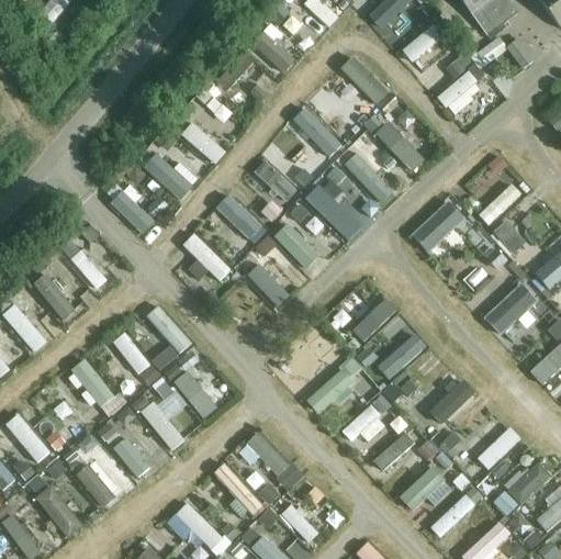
[(47,29),(70,0),(49,0),(35,18),(47,29)]
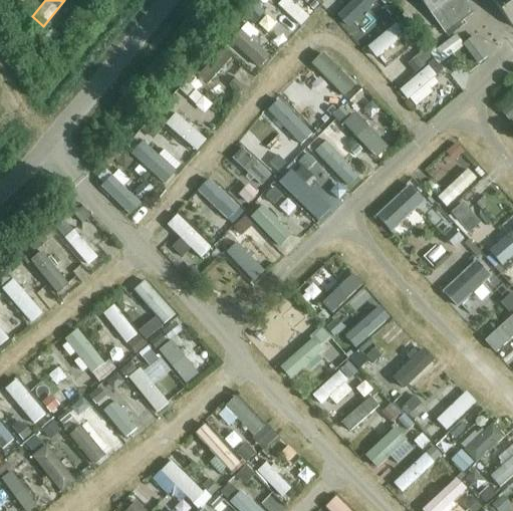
[(272,13),(283,0),(267,0),(263,5),(272,13)]
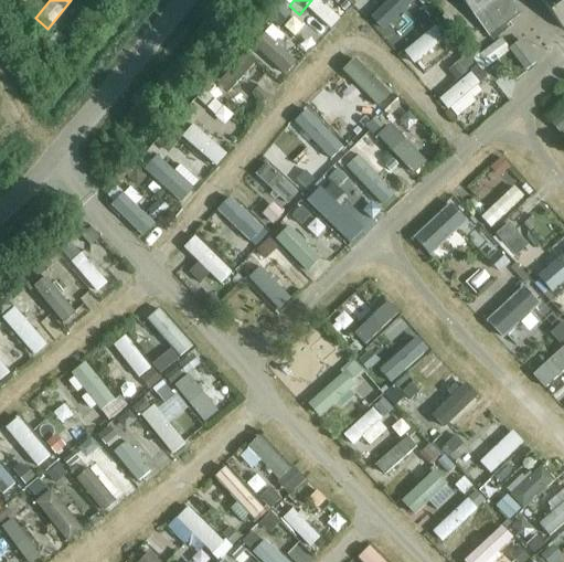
[(387,0),(372,16),(383,28),(413,0),(387,0)]
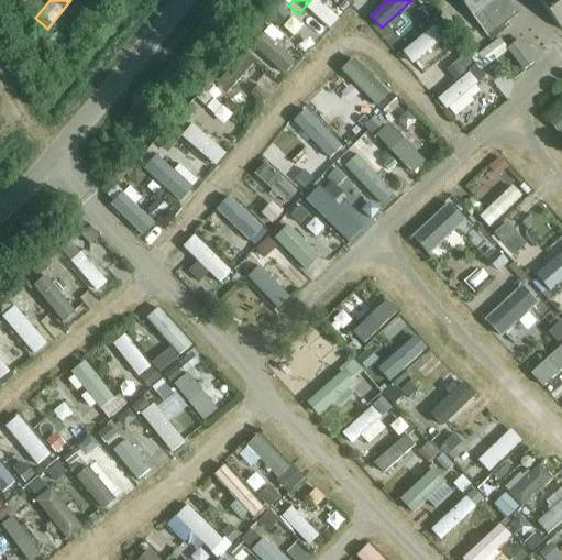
[(464,0),(494,37),(508,25),(506,22),(520,11),(511,0),(542,0),(561,24),(561,0),(464,0)]
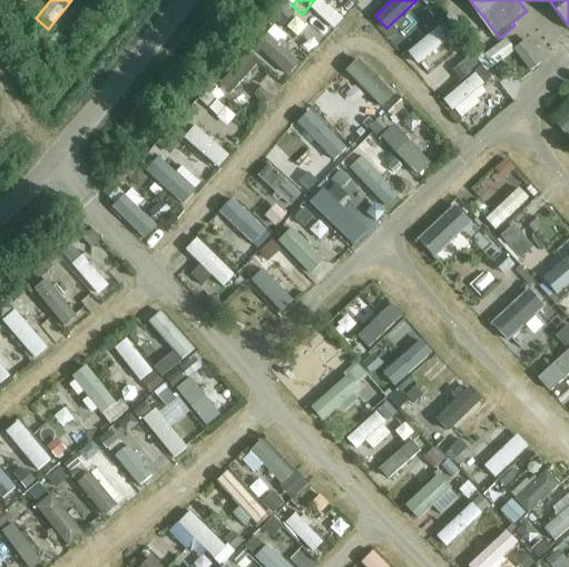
[(303,23),(281,5),(272,16),(294,35),(303,23)]
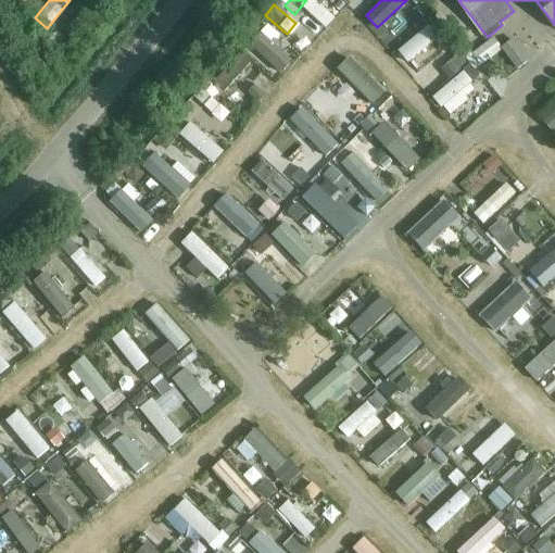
[(477,66),(502,48),(493,36),(468,55),(477,66)]
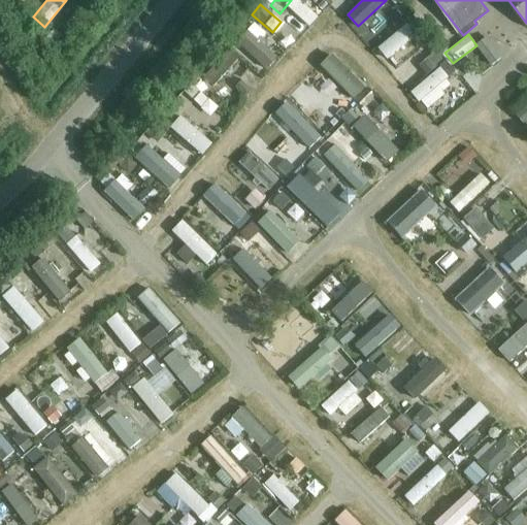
[(272,62),(278,53),(257,36),(251,45),(272,62)]
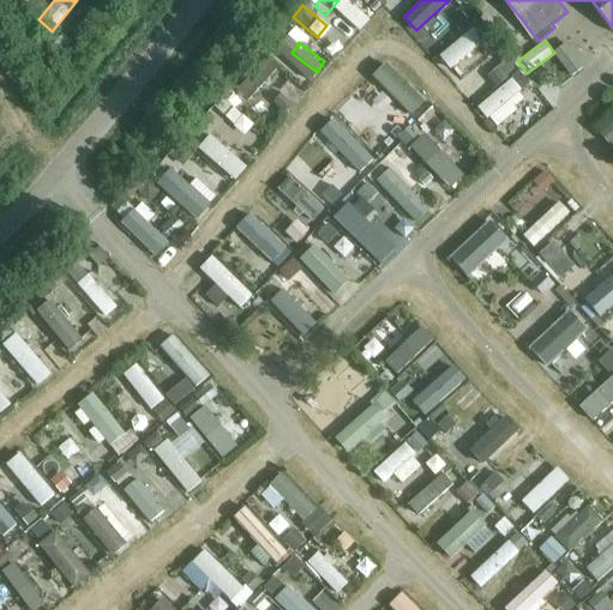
[(582,66),(564,43),(554,50),(572,74),(582,66)]
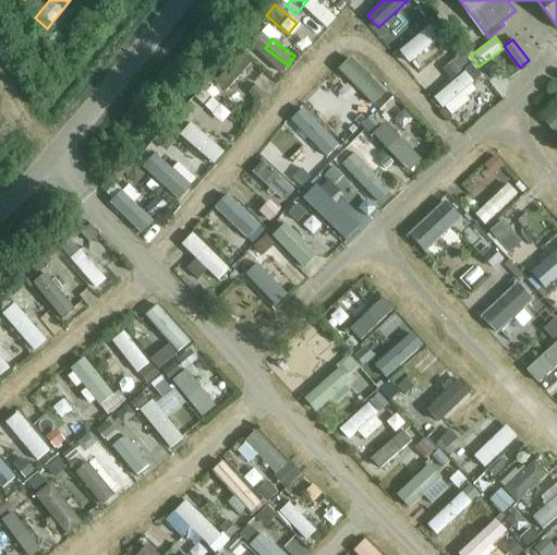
[(356,69),(387,96),(400,81),(355,41),(326,75),(354,99),(359,95),(344,83),(356,69)]
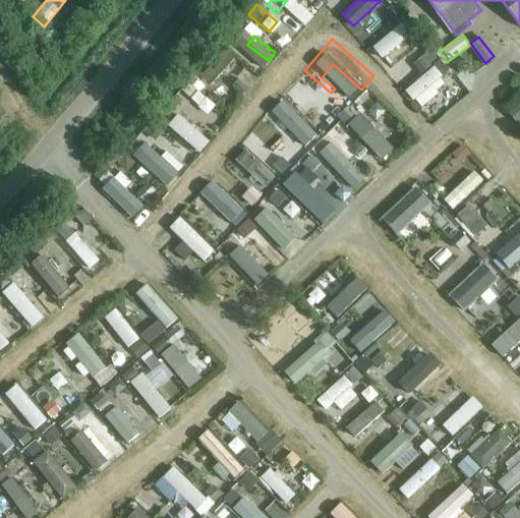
[(425,42),(409,56),(423,72),(440,57),(425,42)]
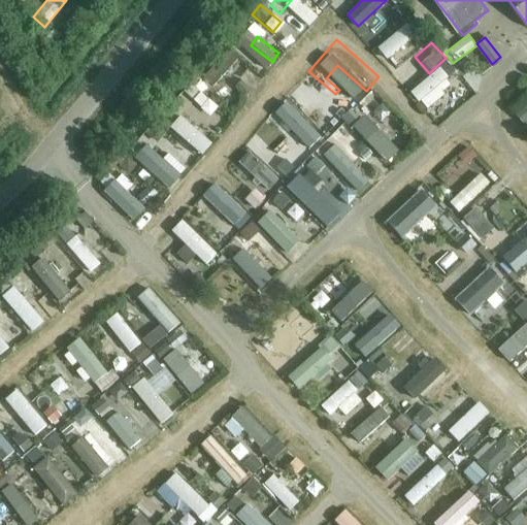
[(213,85),(237,58),(228,50),(204,75),(213,85)]
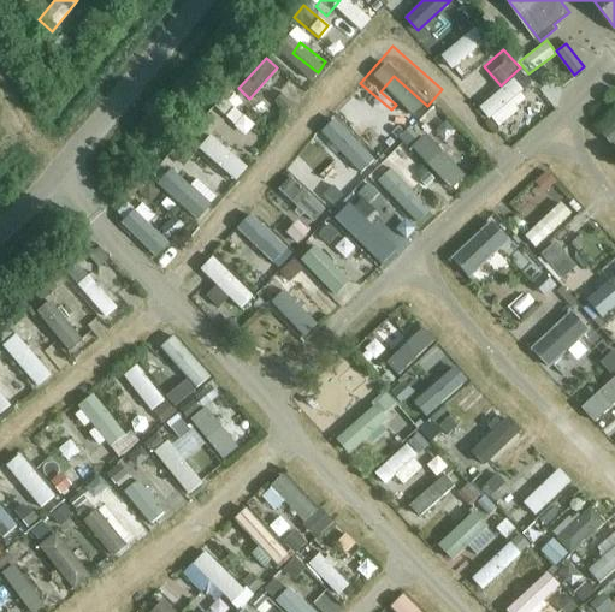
[(489,118),(531,82),(520,69),(513,75),(514,77),(479,106),(489,118)]
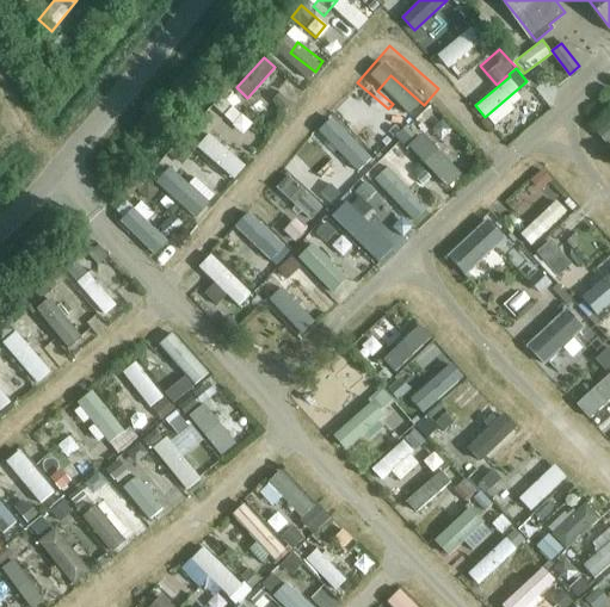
[(363,93),(352,99),(362,117),(373,111),(363,93)]
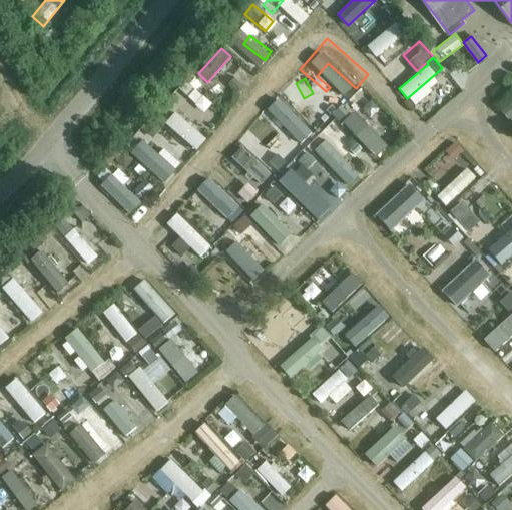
[(195,102),(202,95),(185,80),(178,87),(195,102)]
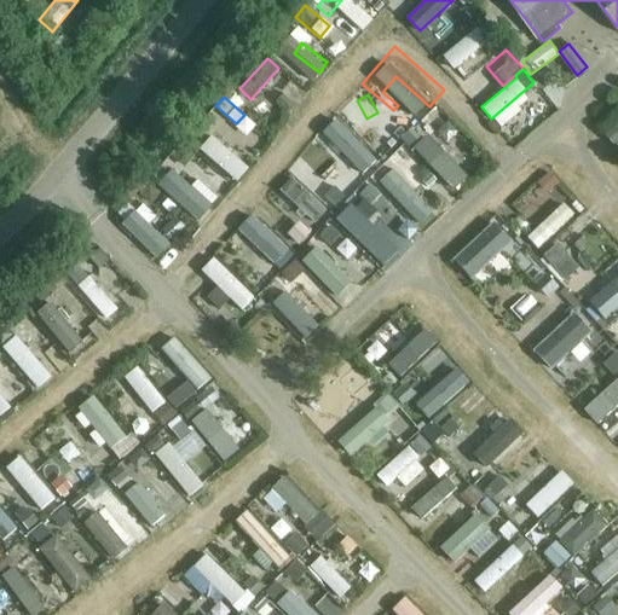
[(442,116),(456,126),(465,112),(451,103),(442,116)]
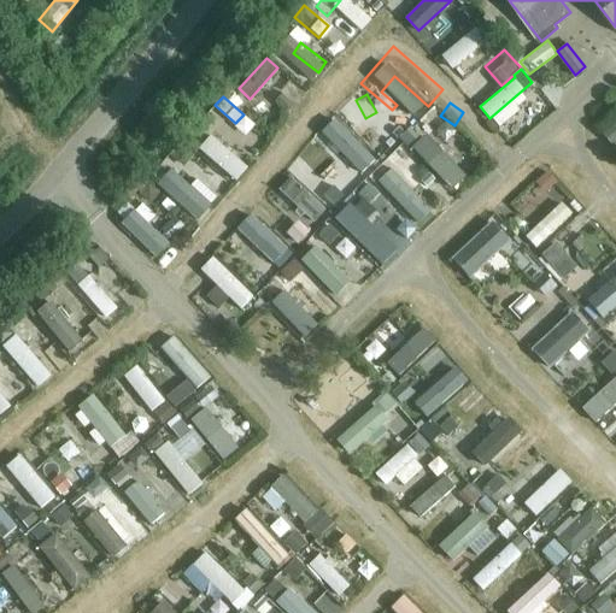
[(612,143),(615,140),(615,119),(603,133),(612,143)]
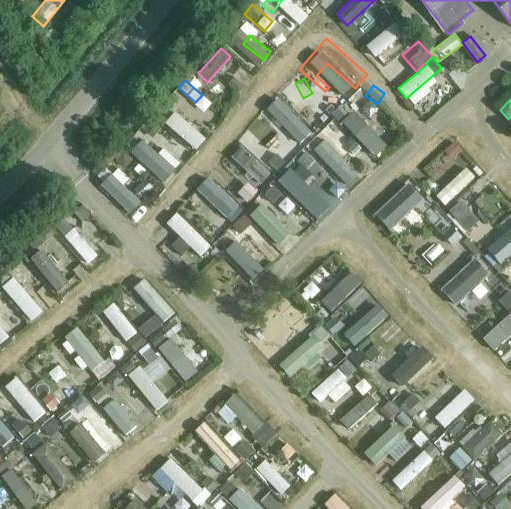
[(159,117),(195,149),(203,140),(209,133),(195,121),(193,123),(178,110),(175,114),(168,108),(159,117)]
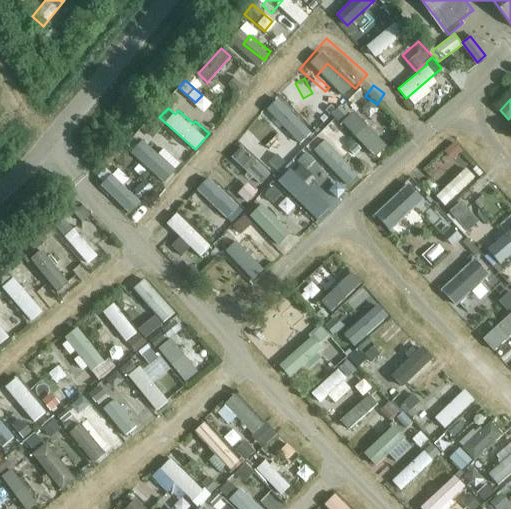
[(387,145),(354,110),(342,122),(375,157),(387,145)]
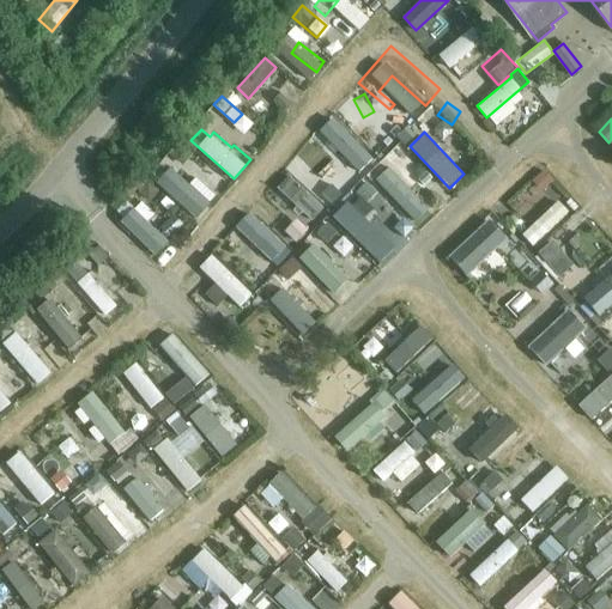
[(150,200),(159,190),(153,186),(167,171),(158,164),(145,178),(147,181),(139,192),(150,200)]
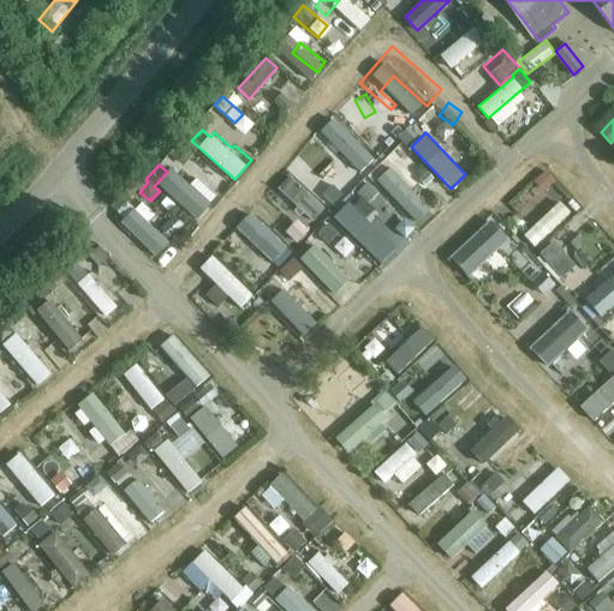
[(159,185),(196,219),(207,207),(170,173),(159,185)]
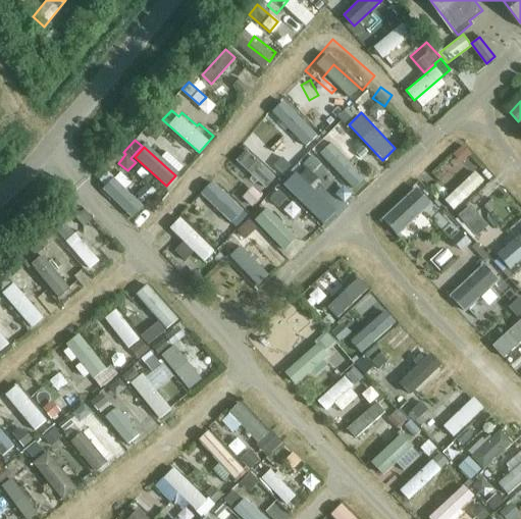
[(274,176),(274,175),(247,149),(237,159),(267,189),(271,184),(269,182),(274,176)]
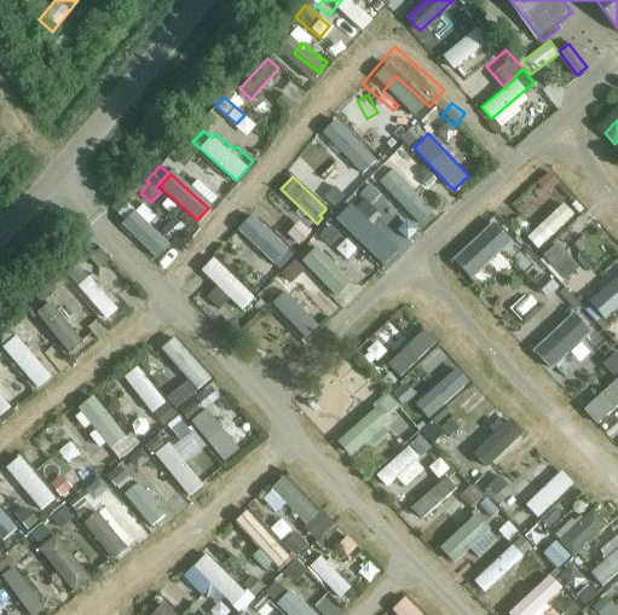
[(429,213),(396,178),(385,187),(419,222),(429,213)]
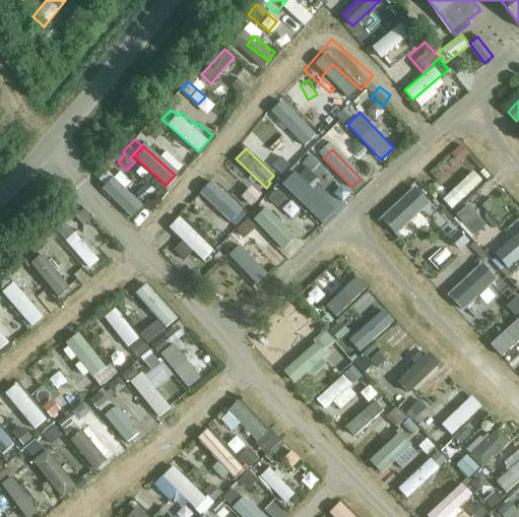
[(461,202),(491,175),(480,164),(451,191),(461,202)]
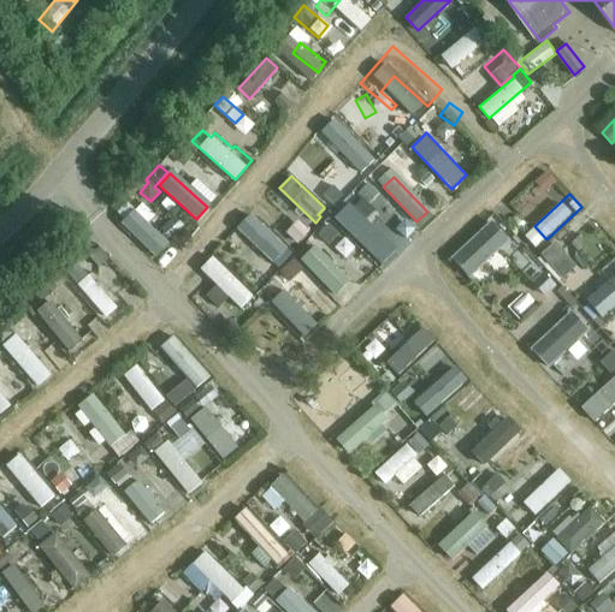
[(272,257),(275,254),(283,245),(249,213),(237,225),(272,257)]
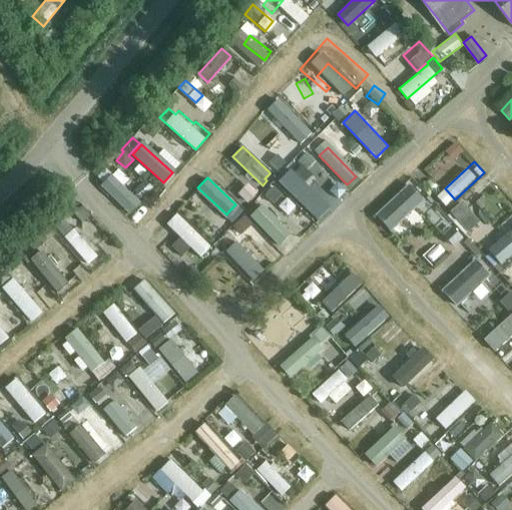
[(103,186),(132,215),(140,207),(111,178),(103,186)]
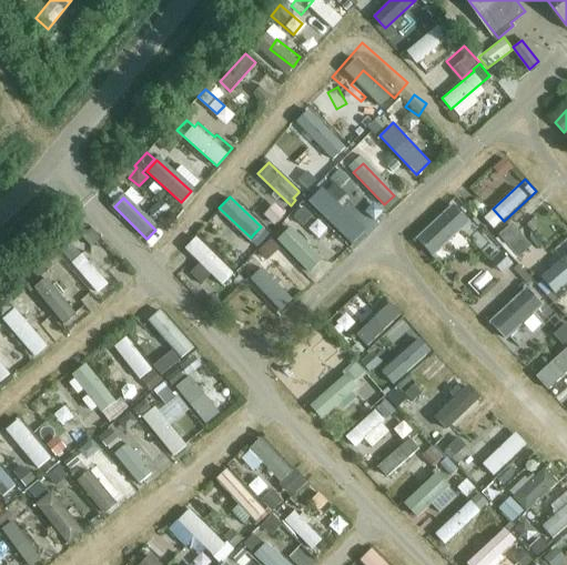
[(322,211),(354,243),(364,232),(344,212),(347,209),(342,203),(338,207),(333,200),(322,211)]
